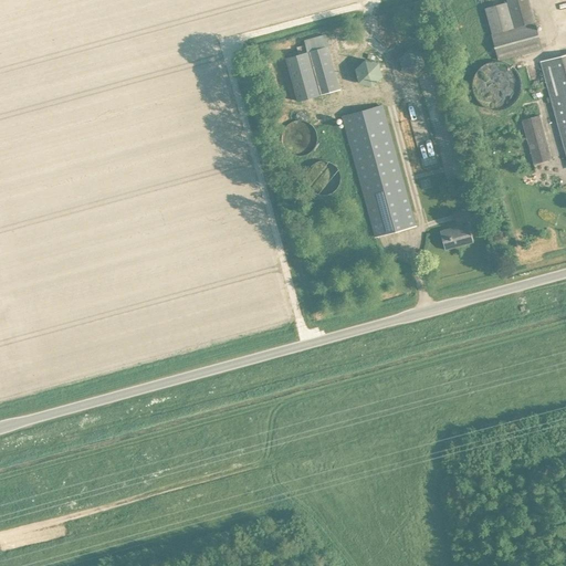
[(565,20),(565,0),(557,0),(543,3),(547,25),(565,20)]
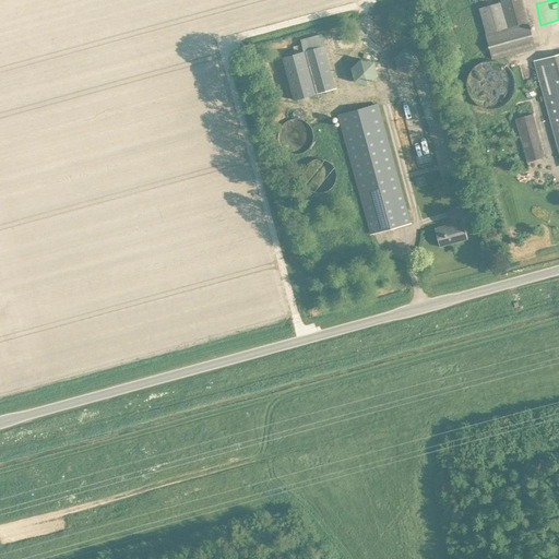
[(482,6),(476,7),(484,33),(506,26),(498,1),(489,3),(483,4),(482,6)]
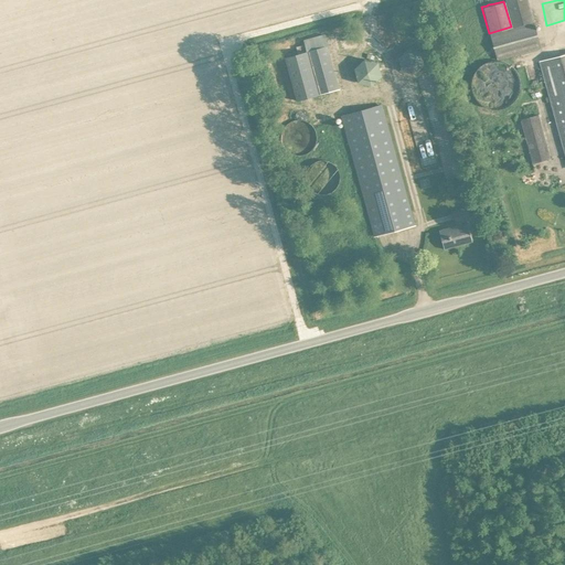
[(539,46),(531,21),(511,27),(489,33),(488,33),(491,45),(494,59),(539,46)]
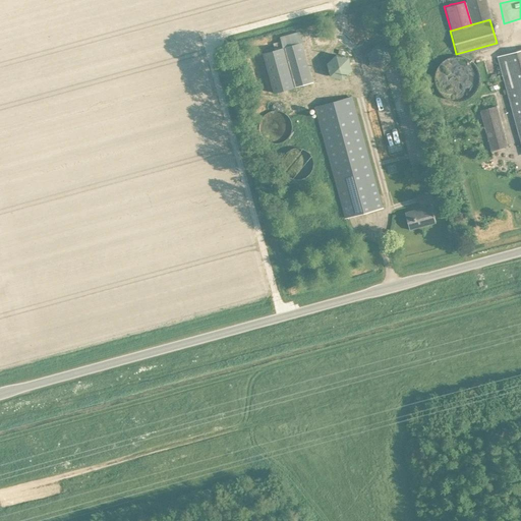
[(360,52),(368,46),(362,39),(355,46),(360,52)]
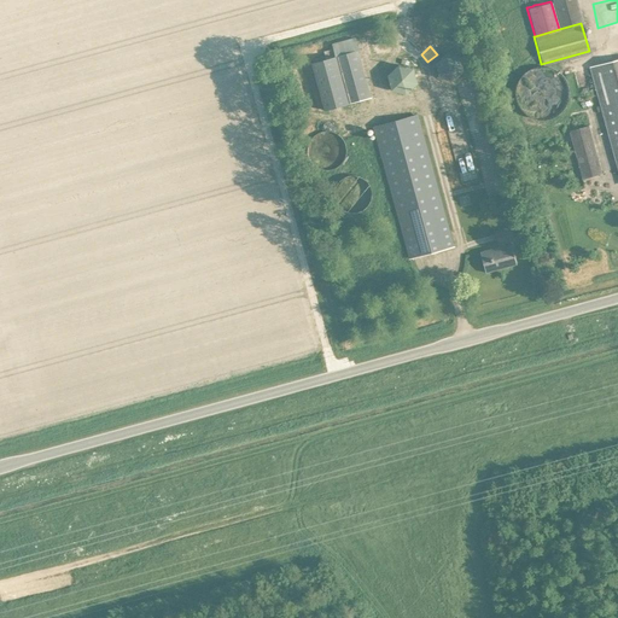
[(332,56),(309,62),(322,109),(344,103),(332,56)]
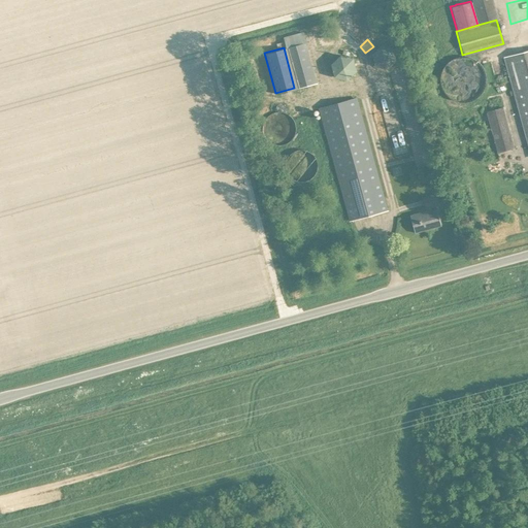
[(527,153),(527,50),(502,57),(527,153)]
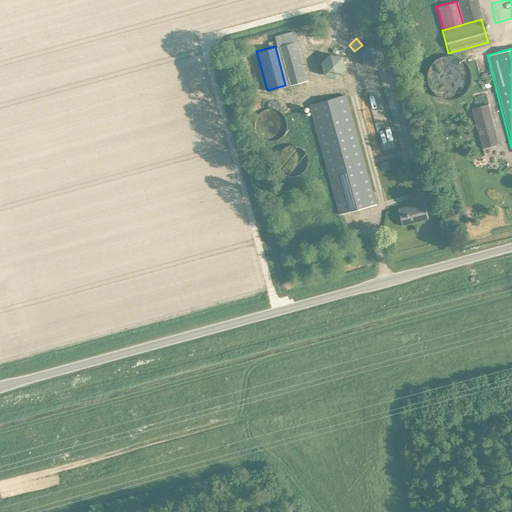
[(328,53),(319,62),(322,73),(334,76),(338,72),(342,68),(339,56),(328,53)]
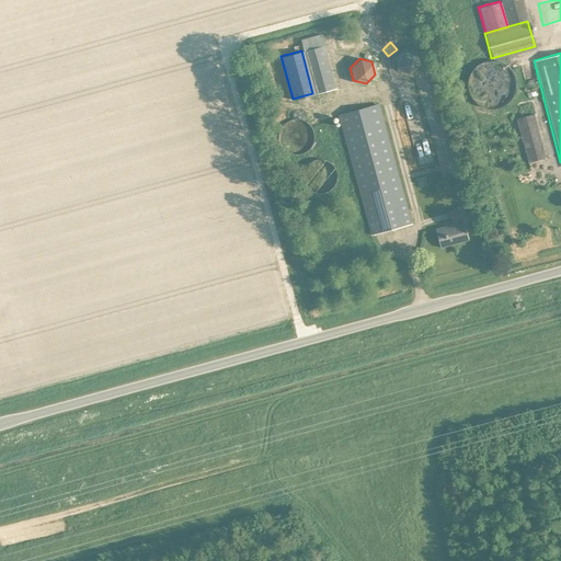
[(488,109),(506,77),(496,70),(497,68),(488,61),(482,71),(468,63),(453,87),(488,109)]
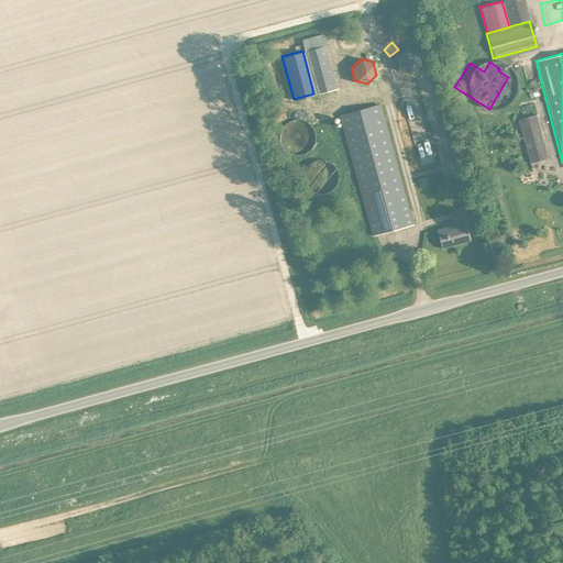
[(337,116),(366,221),(370,232),(410,221),(377,105),(337,116)]
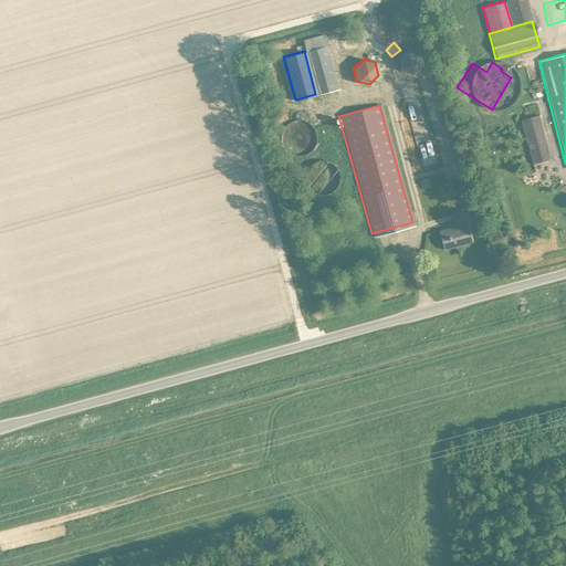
[(531,163),(548,157),(535,114),(519,119),(531,163)]
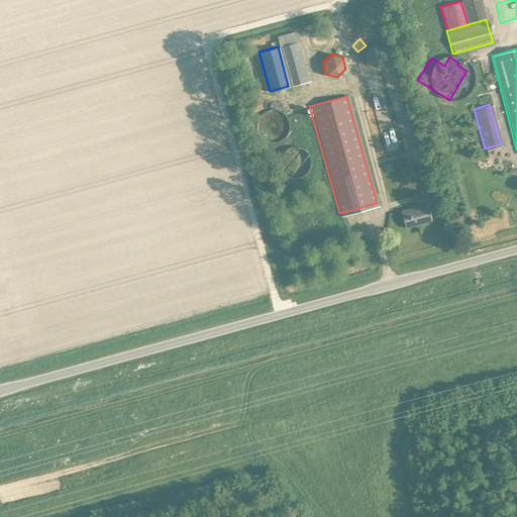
[(262,131),(268,126),(274,133),(279,129),(267,116),(263,120),(256,113),(250,118),(262,131)]
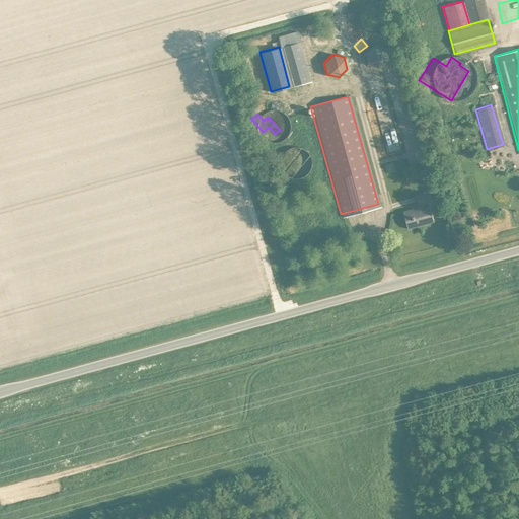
[(309,162),(309,158),(307,154),(305,151),(302,149),(299,147),(295,146),(291,147),(287,148),(284,150),(281,153),(280,156),(279,160),(279,164),(280,167),(281,171),(284,173),(287,176),(291,177),(295,177),(299,176),(302,175),(305,172),(307,169),(309,165),(309,162)]
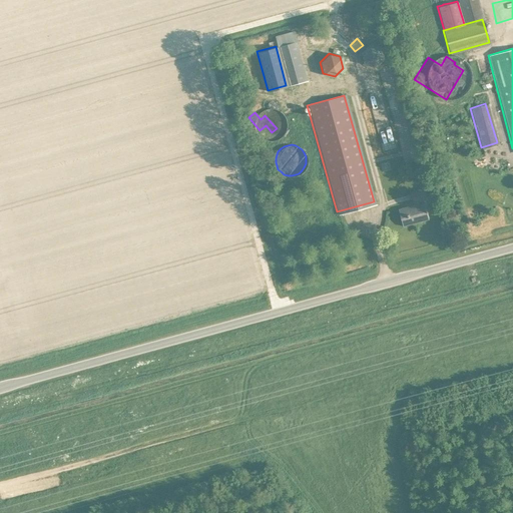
[(413,201),(414,203),(416,203),(415,200),(425,198),(422,187),(409,191),(412,201),(413,201)]
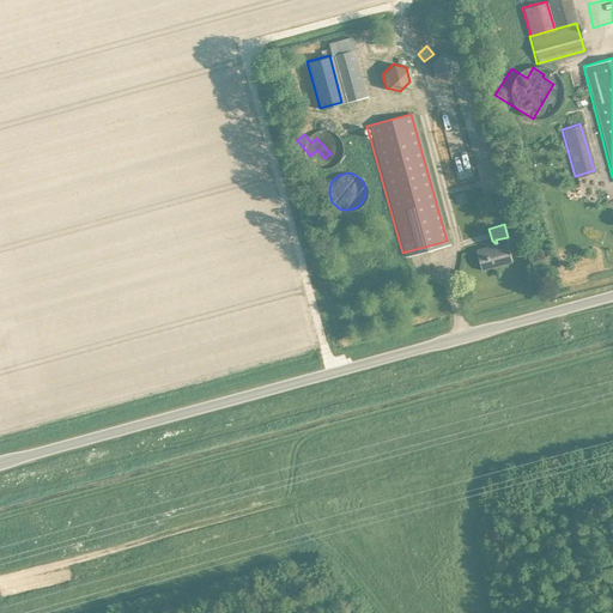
[(479,269),(509,261),(504,241),(503,241),(497,243),(495,243),(474,249),(474,248),(473,248),(479,269)]
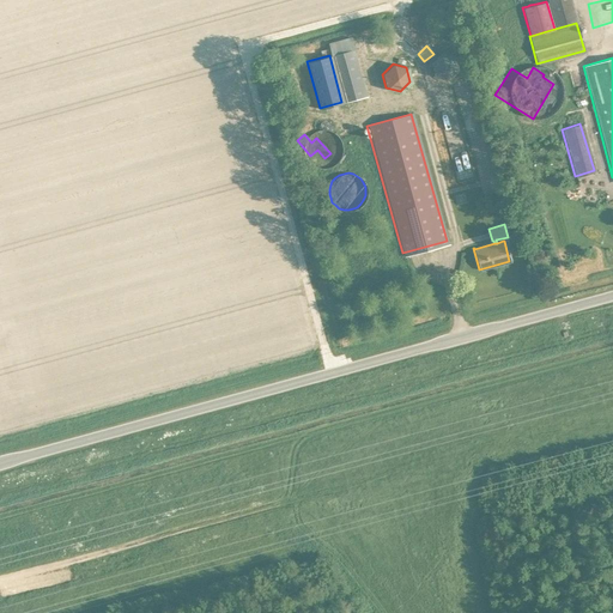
[(434,272),(436,263),(424,259),(422,268),(434,272)]
